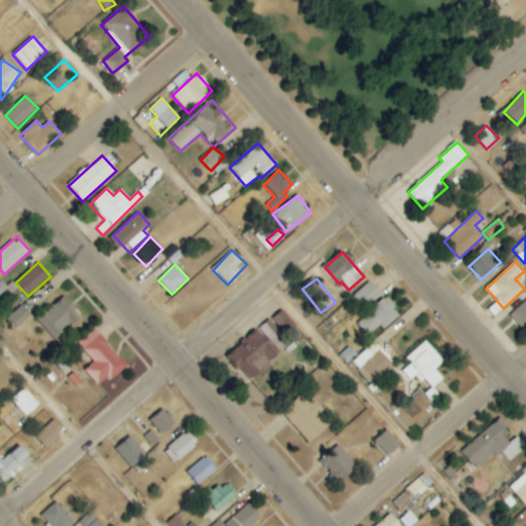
[(357,304),(364,299),(367,304),(381,296),(372,282),(350,296),(357,304)]
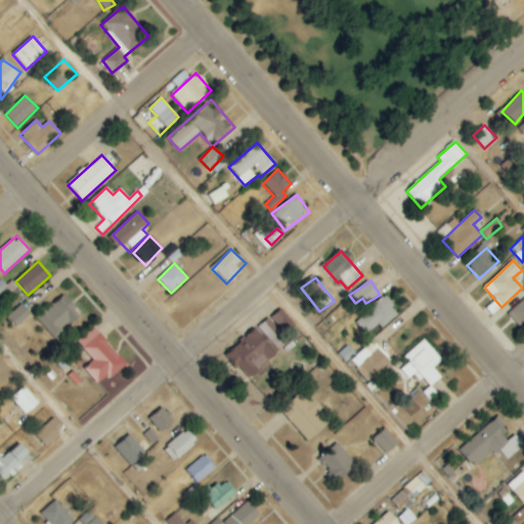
[(83,315),(66,294),(37,316),(53,338),(83,315)]
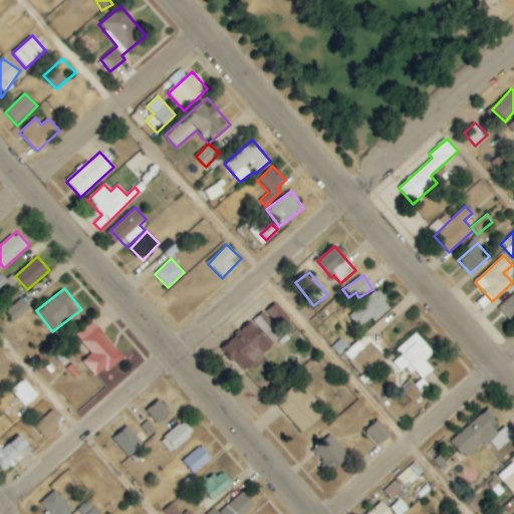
[(348,316),(359,328),(370,318),(374,322),(392,307),(376,290),(348,316)]
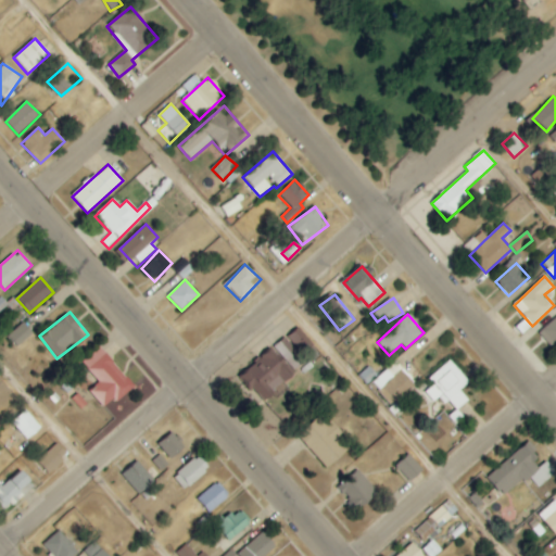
[(551,345),(555,341),(555,317),(539,331),(551,345)]
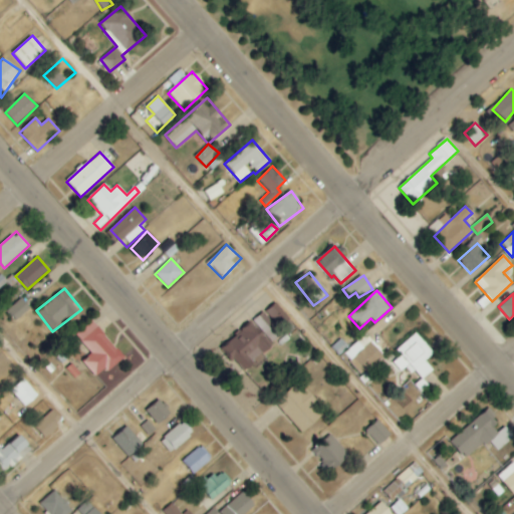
[(17,320),(31,308),(21,297),(7,310),(17,320)]
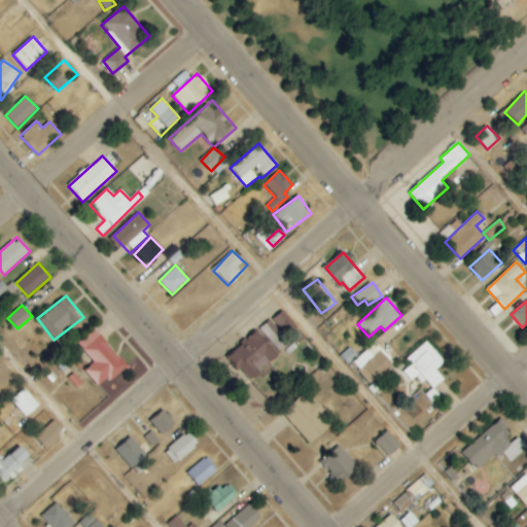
[(275,321),(286,336),(296,327),(285,313),(275,321)]
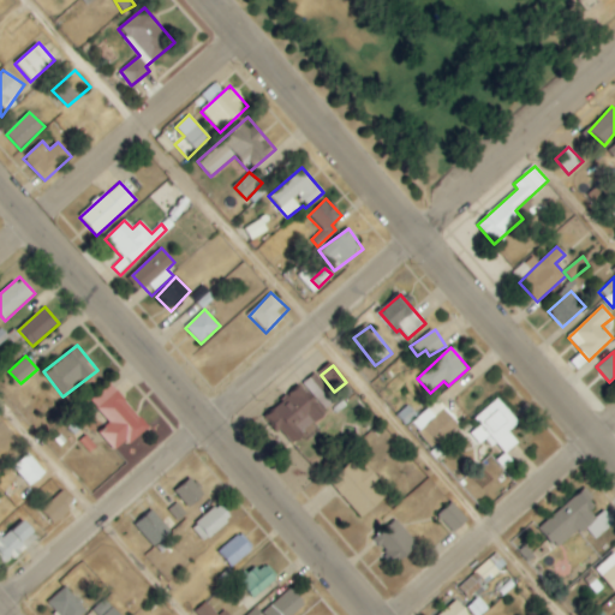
[(321,415),(338,400),(315,374),(298,388),(321,415)]
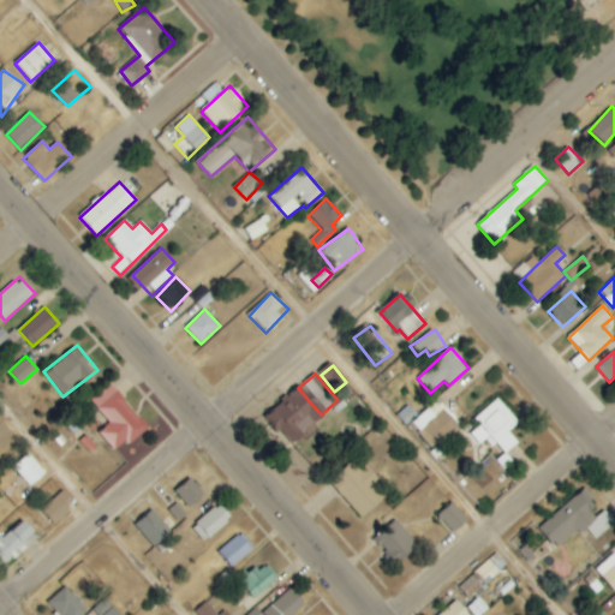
[(111,423),(100,434),(114,451),(126,441),(130,445),(149,428),(112,386),(93,402),(111,423)]
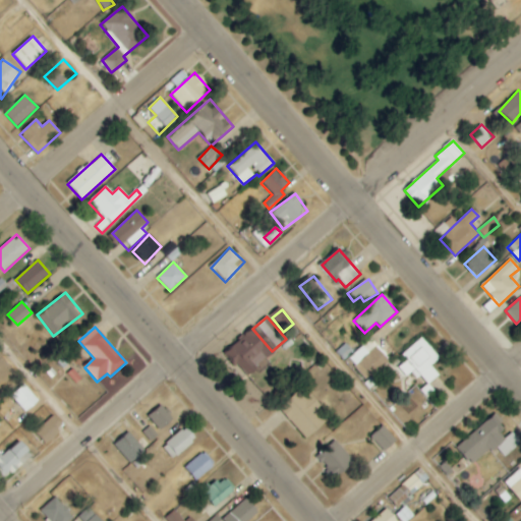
[(230,348),(239,358),(235,362),(249,378),(275,355),(250,330),(230,348)]
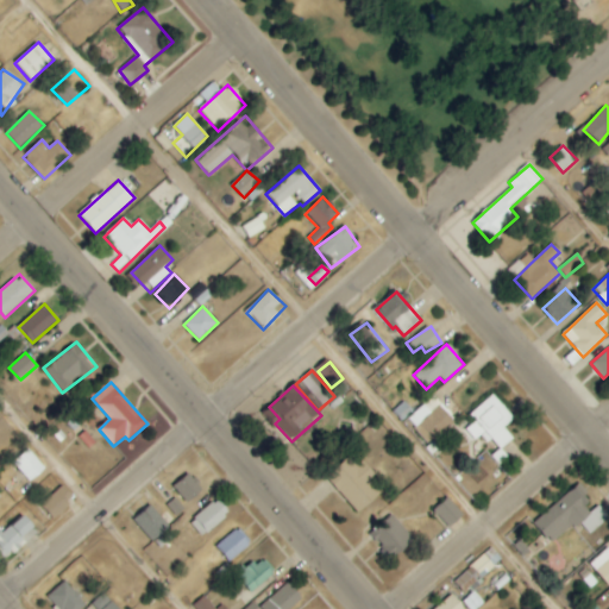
[(515,419),(493,394),(470,415),(476,422),(466,431),(476,441),(485,433),(501,450),(515,438),(504,428),(515,419)]
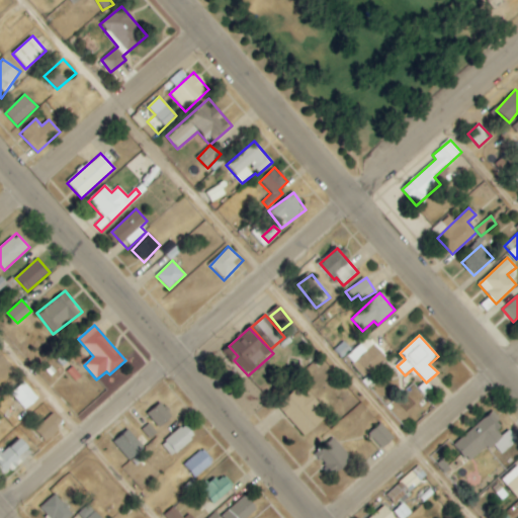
[(387,358),(368,337),(346,357),(366,378),(387,358)]
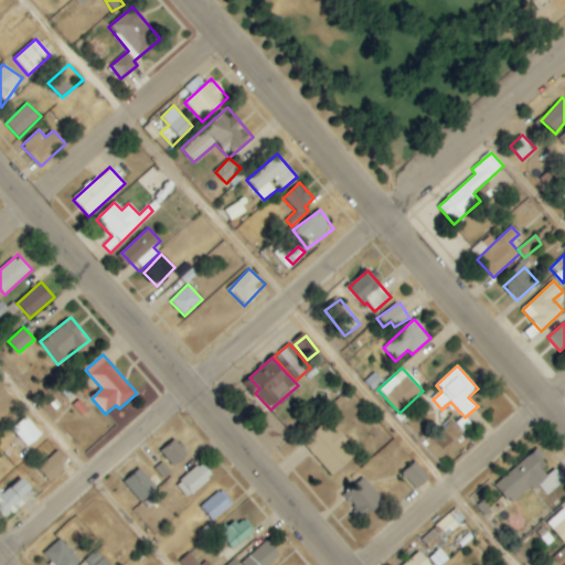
[(27,447),(42,437),(28,417),(12,428),(27,447)]
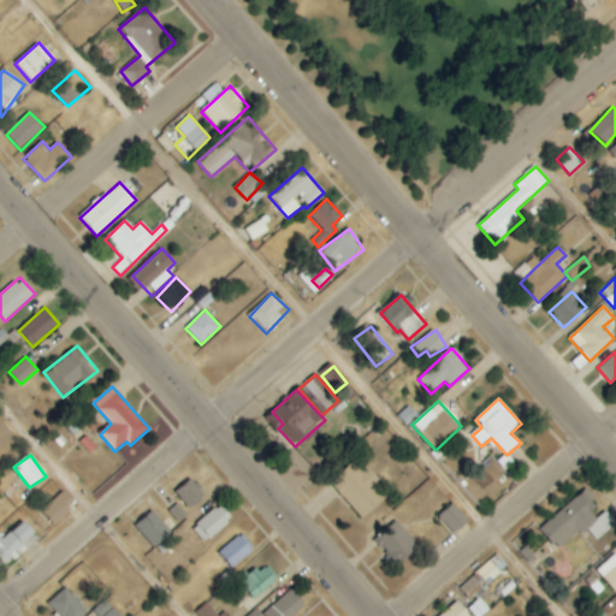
[(386,498),(374,486),(380,480),(367,466),(362,471),(354,462),(330,484),(363,520),(386,498)]
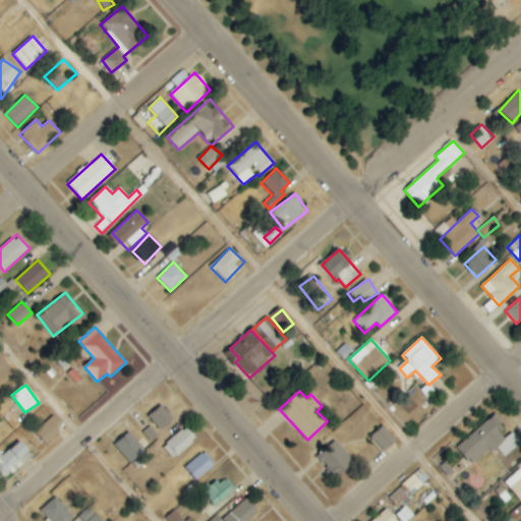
[(148,416),(160,430),(174,418),(162,404),(148,416)]
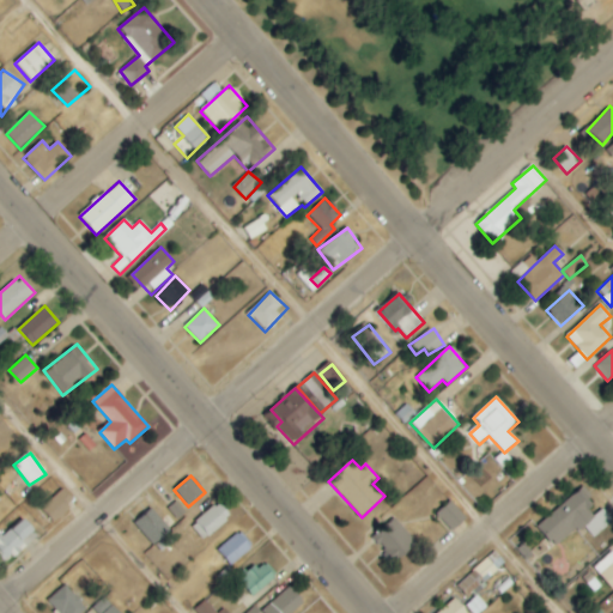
[(42,508),(54,522),(77,503),(64,489),(42,508)]
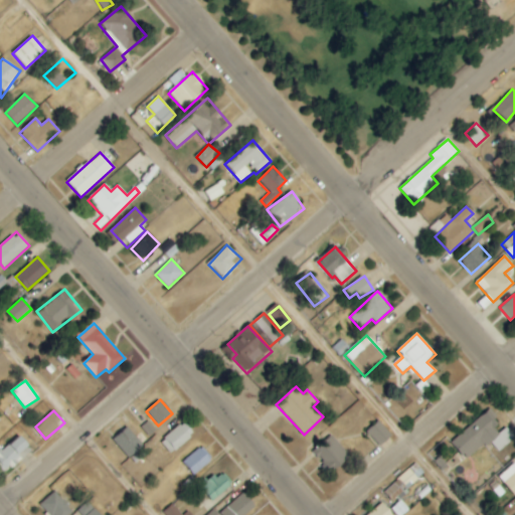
[(499,452),(514,438),(514,437),(507,427),(501,433),(485,413),(452,442),(467,460),(490,441),(499,452)]
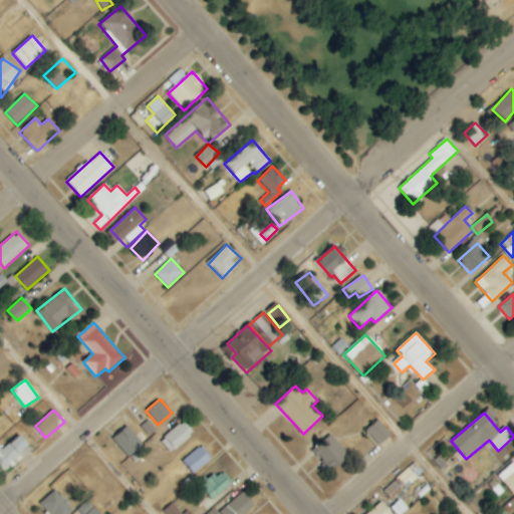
[(366,431),(379,446),(392,435),(377,420),(366,431)]
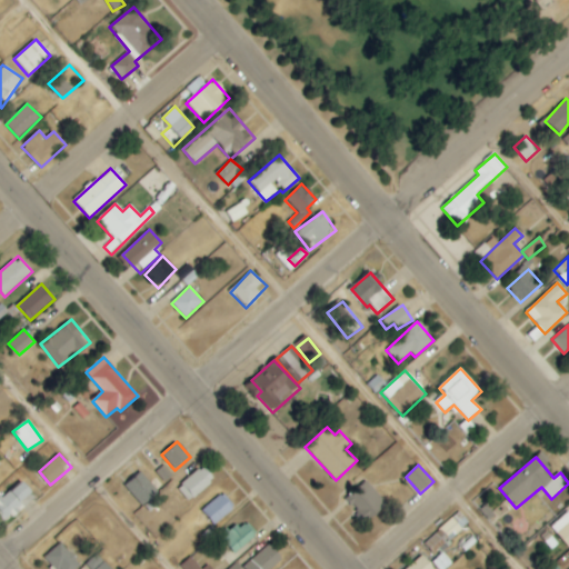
[(189,501),(215,479),(203,466),(178,488),(189,501)]
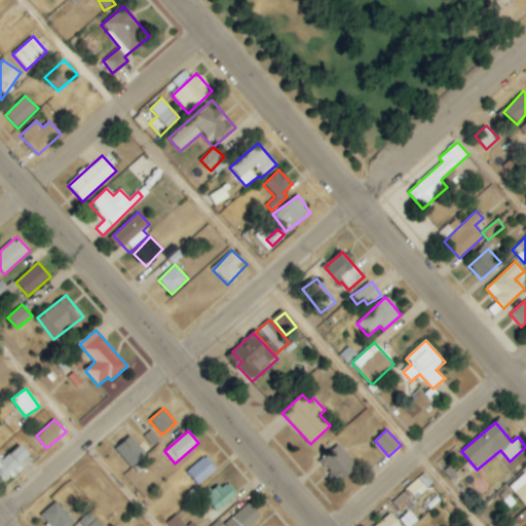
[(135,472),(149,461),(132,437),(117,447),(135,472)]
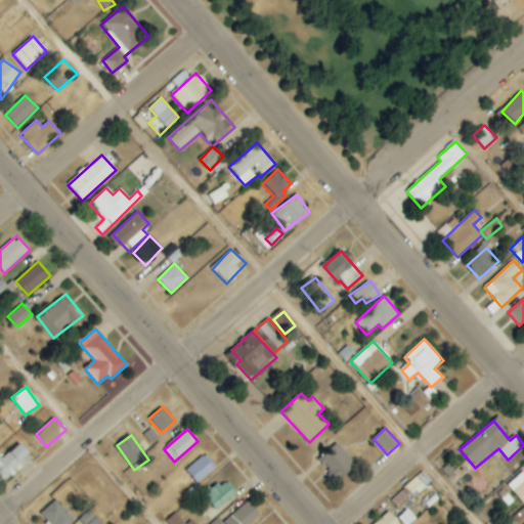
[(0,457),(0,475),(5,481),(33,460),(20,442),(0,457)]
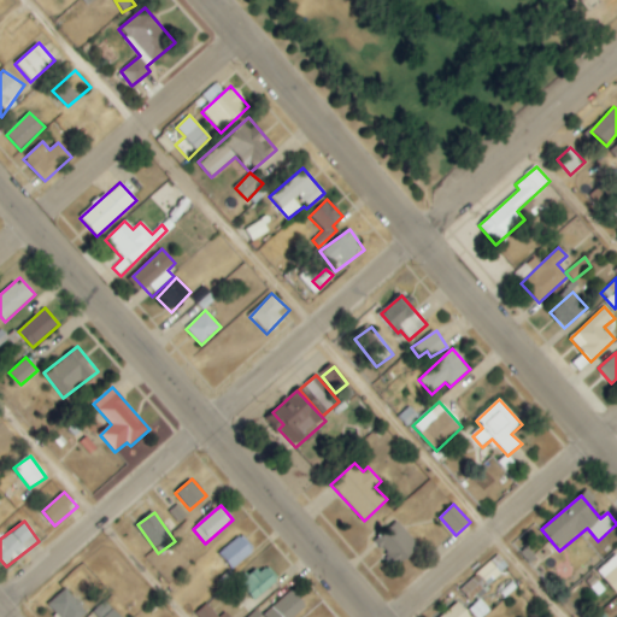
[(374,540),(395,568),(421,550),(399,522),(374,540)]
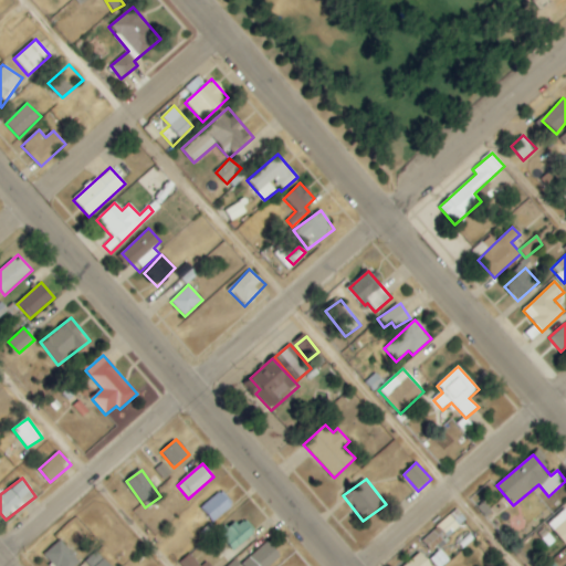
[(201,506),(212,522),(232,507),(221,492),(201,506)]
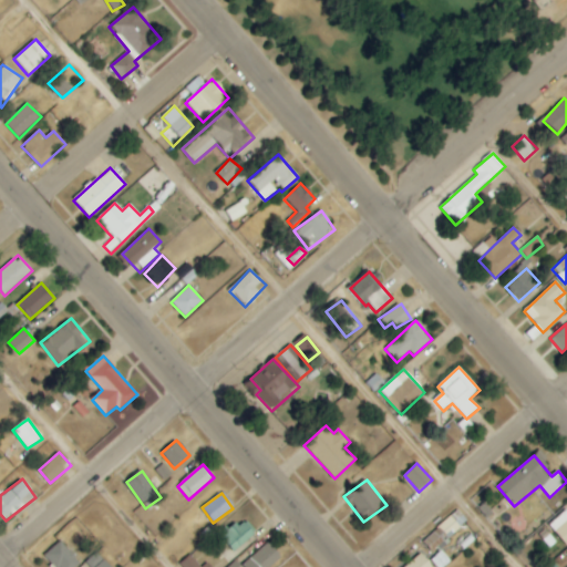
[(566,508),(549,526),(566,545),(566,508)]
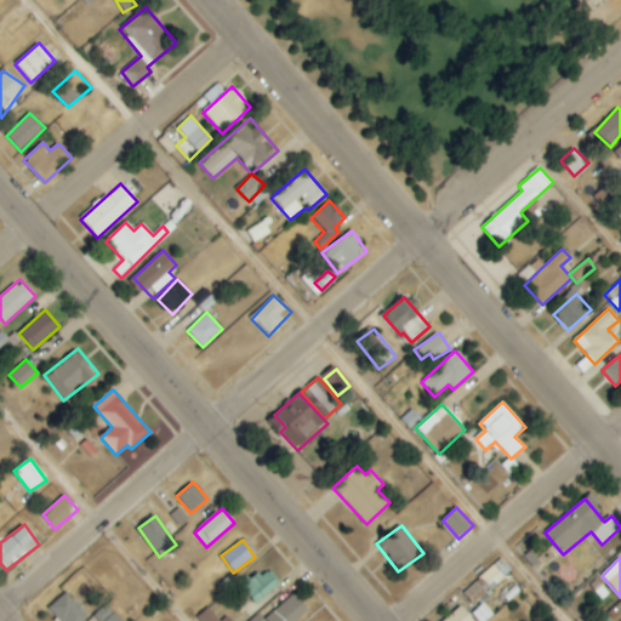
[(486,591),(512,573),(503,560),(462,591),(472,604),(488,592),(486,591)]
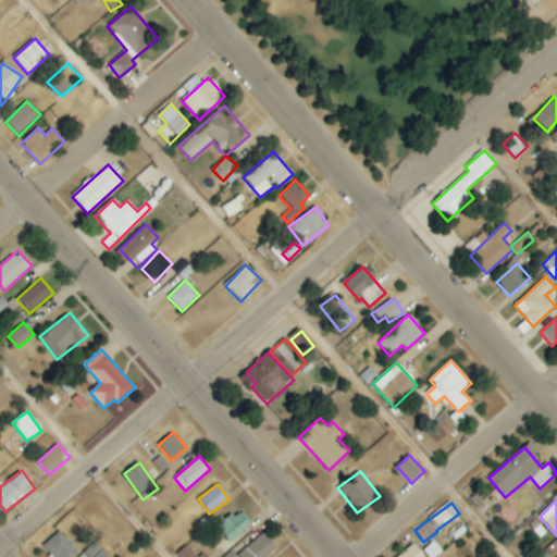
[(250,524),(237,510),(218,529),(231,543),(250,524)]
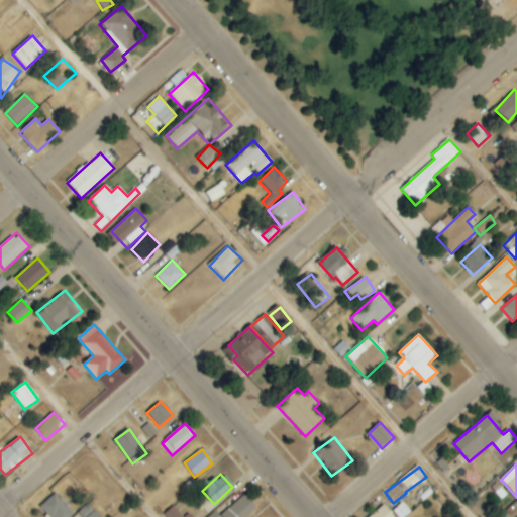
[(70,516),(73,516),(57,493),(41,504),(50,516),(70,516)]
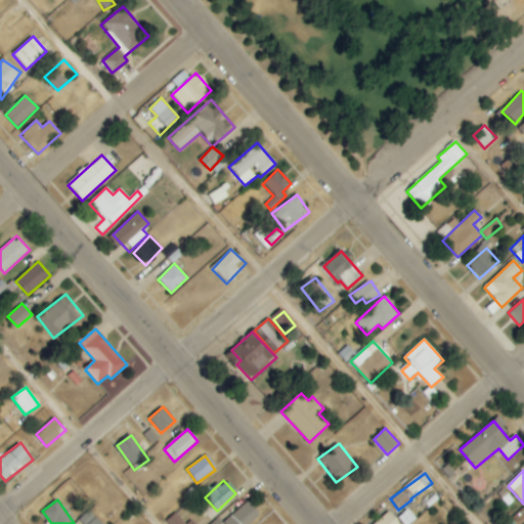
[(100,523),(88,511),(80,518),(84,523),(100,523)]
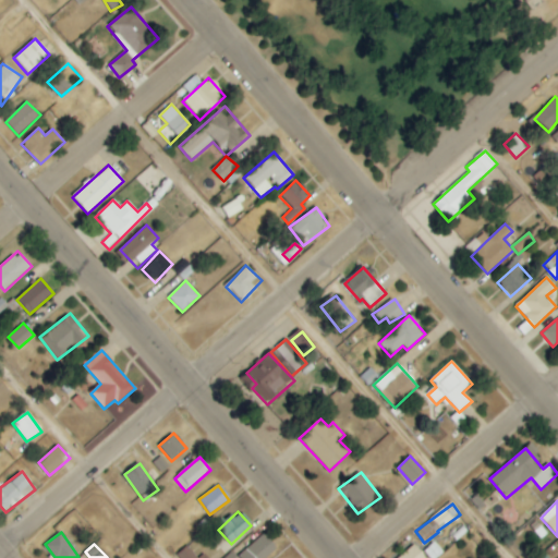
[(208,557),(204,553),(198,557),(197,557),(186,546),(177,556),(178,557),(208,557)]
